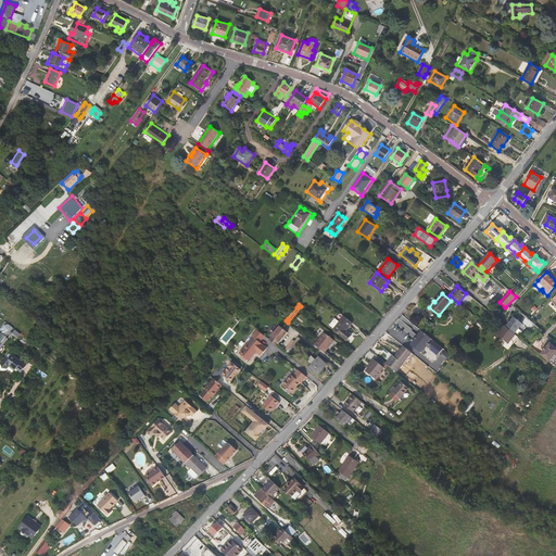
[(346,331),(353,323),(344,316),(340,320),(336,317),(329,325),(333,328),(333,329),(348,340),(352,336),(346,331)]
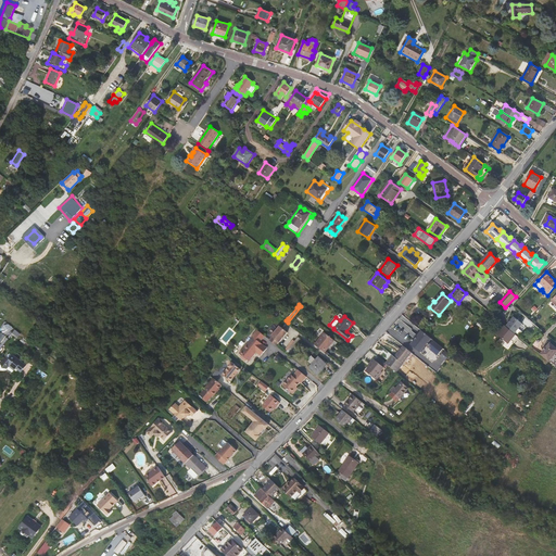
[(396,324),(413,335),(418,328),(402,316),(396,324)]
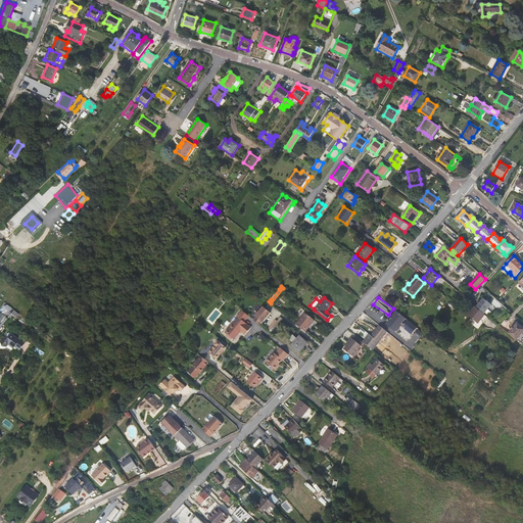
[(479,303),(476,307),(484,314),(491,304),(483,298),(480,301),(479,300),(477,302),(479,303)]
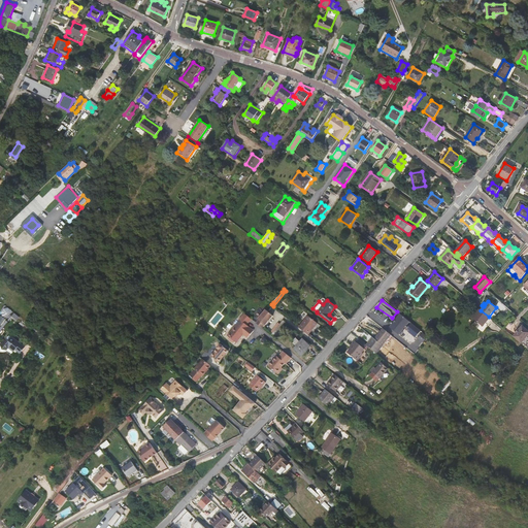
[(1,316),(8,318),(11,309),(5,306),(1,316)]
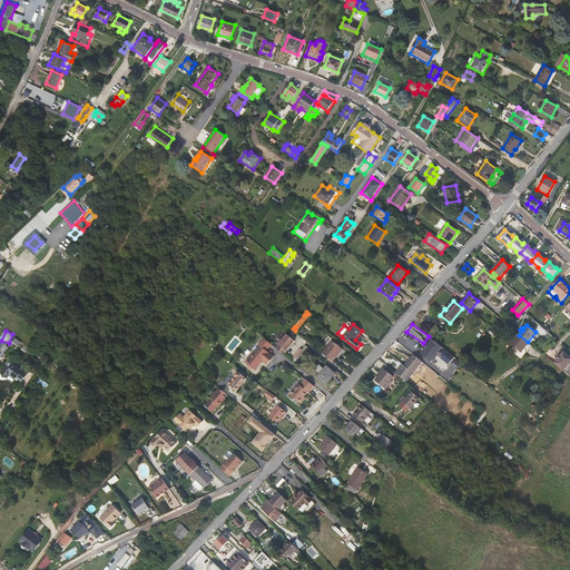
[(295,341),(287,334),(278,344),(276,347),(284,354),(286,351),(295,341)]
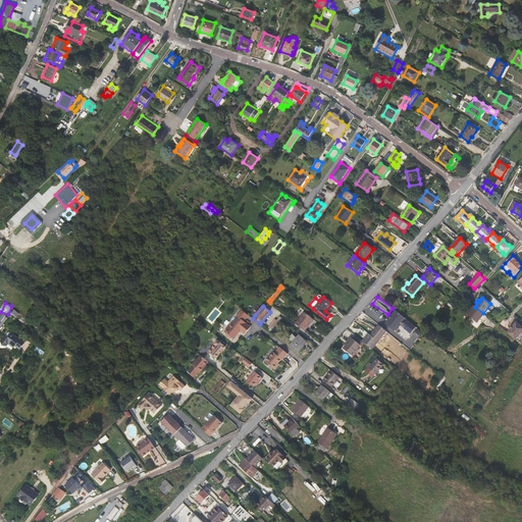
[(249,315),(242,309),(237,315),(238,316),(224,331),(233,340),(241,330),(245,334),(251,326),(245,321),(249,315)]
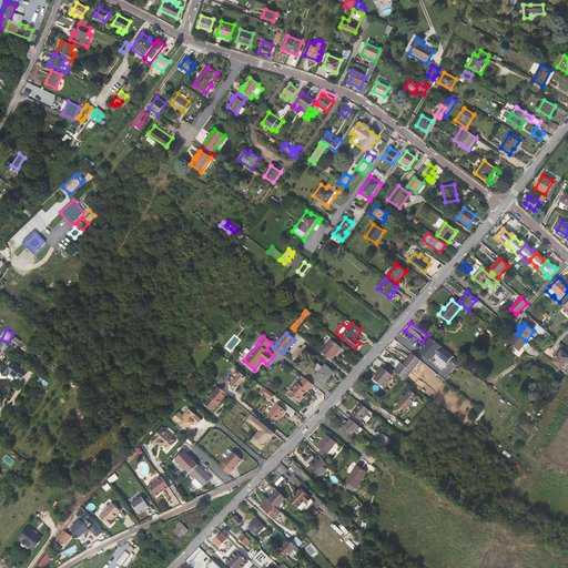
[(453,356),(430,338),(419,352),(429,359),(432,359),(434,356),(434,354),(437,351),(438,352),(438,356),(447,363),(453,356)]
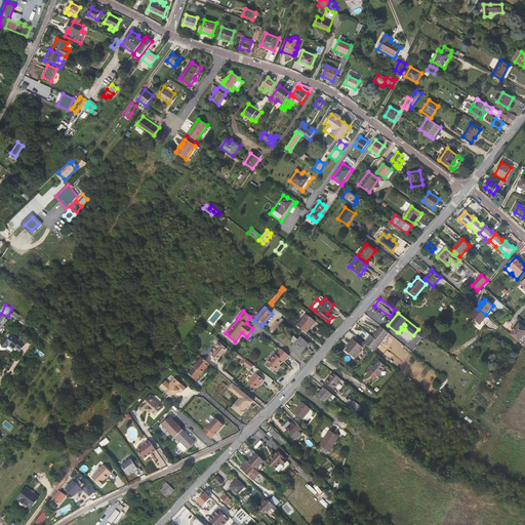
[(1,314),(0,314),(0,329),(1,330),(9,319),(1,314)]
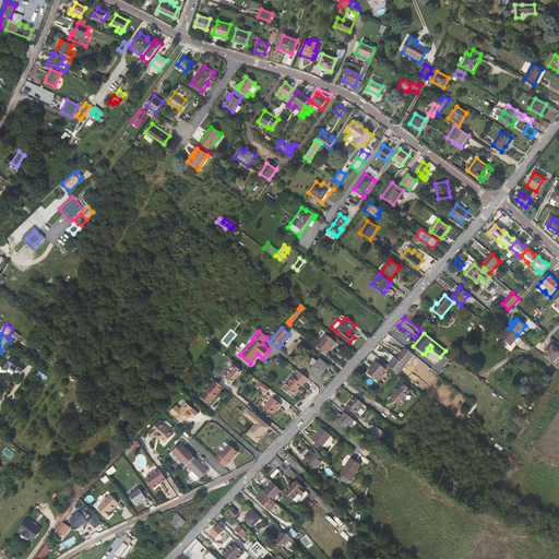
[(317,346),(326,354),(336,342),(326,334),(317,346)]
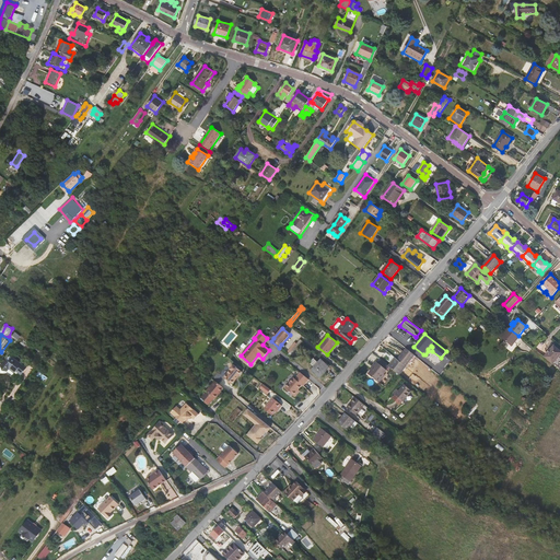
[(305,343),(300,339),(291,350),(296,354),(305,343)]
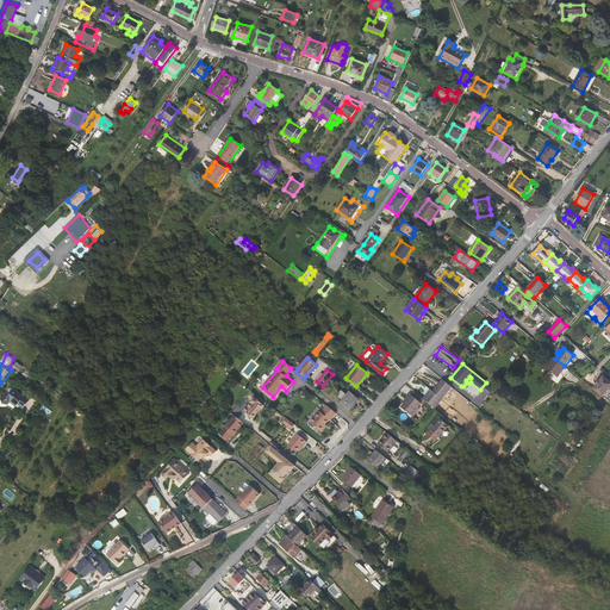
[(593,390),(603,398),(609,387),(609,381),(603,377),(601,381),(599,380),(596,385),(597,385),(593,390)]
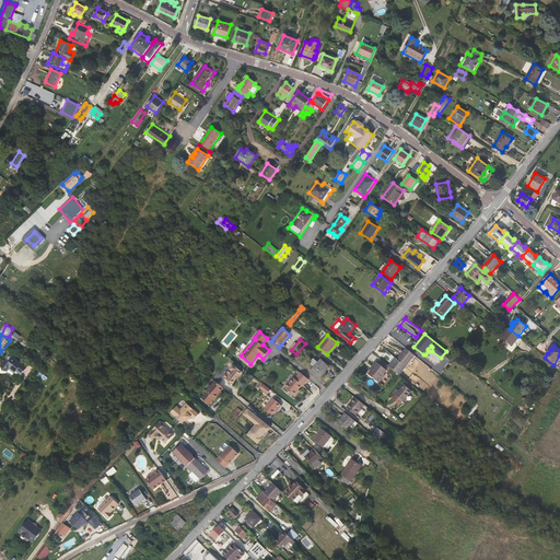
[(406,366),(415,356),(409,351),(407,349),(398,360),(406,366)]
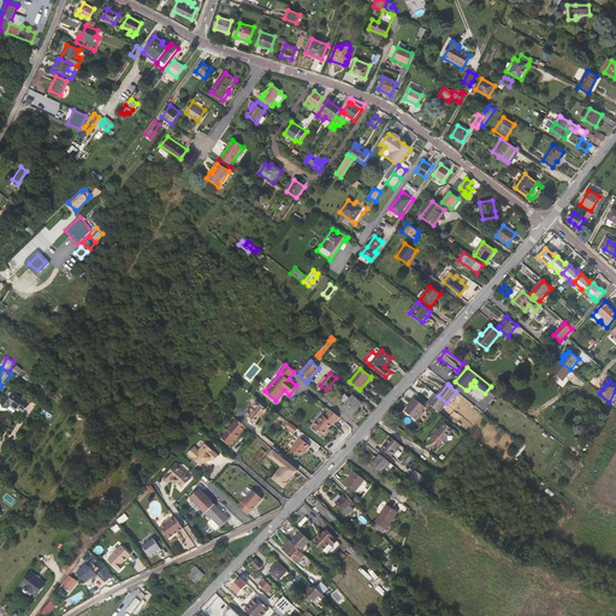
[(326,390),(320,385),(317,391),(324,397),(327,391),(326,390)]
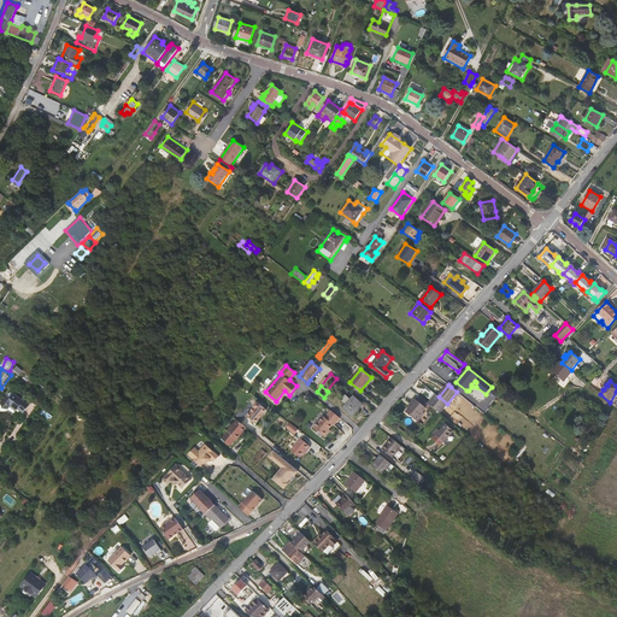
[(495,400),(500,393),(494,388),(489,395),(495,400)]
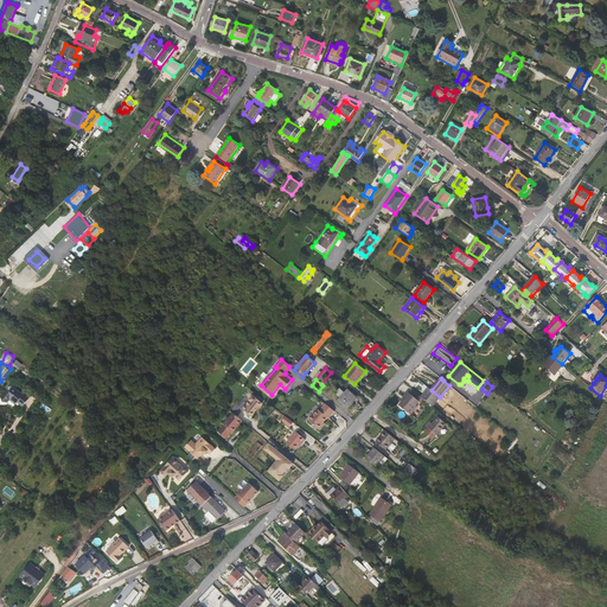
[(30,398),(13,387),(10,391),(7,390),(1,397),(8,403),(11,401),(17,406),(18,403),(23,407),(30,398)]
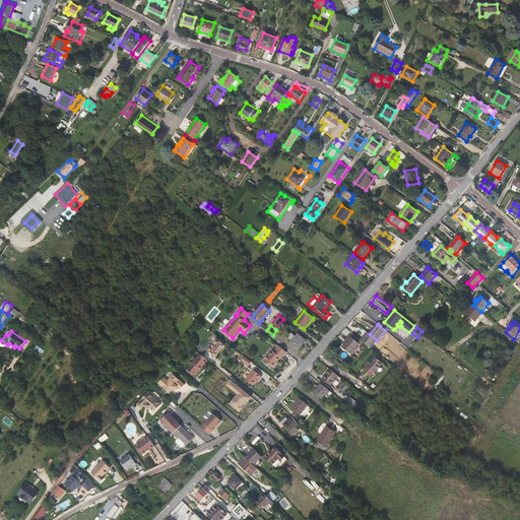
[(368,332),(361,340),(363,341),(371,348),(377,340),(370,334),(368,332)]
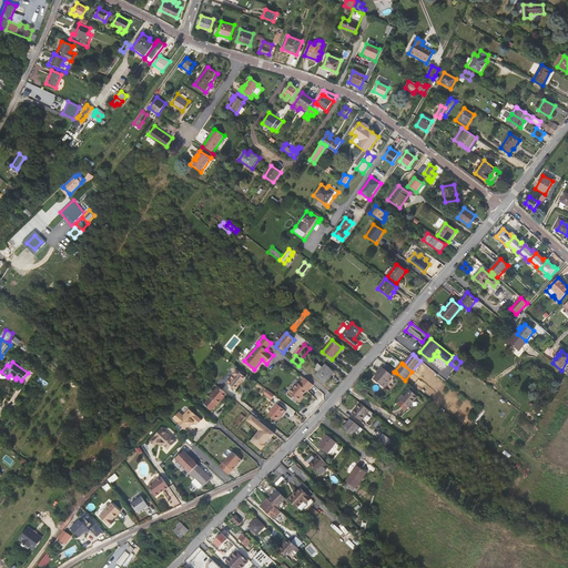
[(436,373),(423,363),(422,364),(435,375),(436,373)]
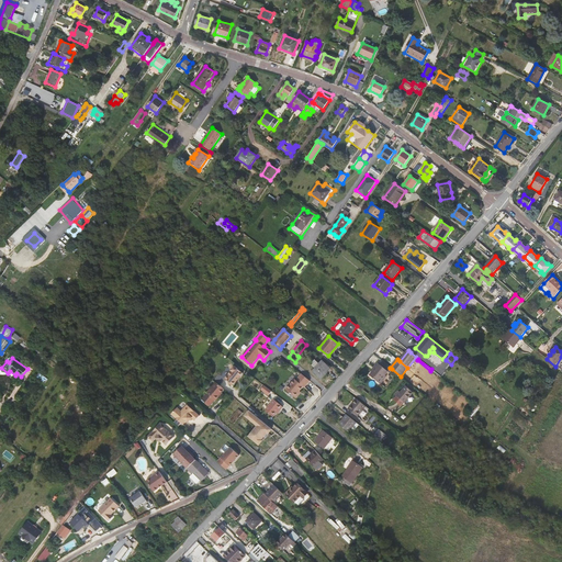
[(330,369),(322,360),(319,363),(316,361),(312,366),(315,368),(312,371),(321,380),(330,369)]
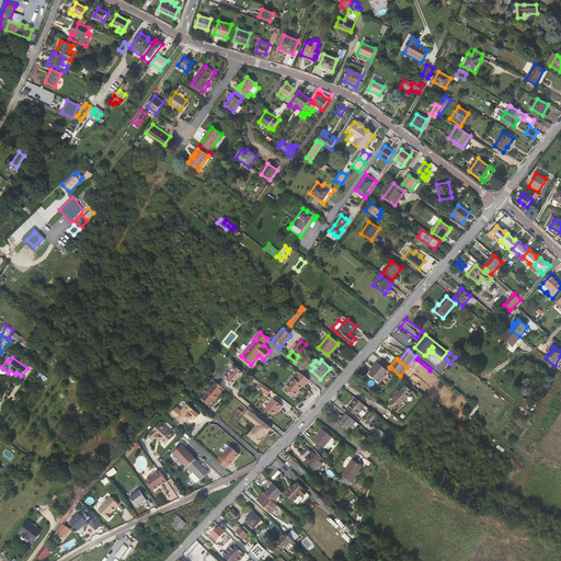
[(378,363),(388,371),(391,368),(389,367),(381,359),(378,363)]
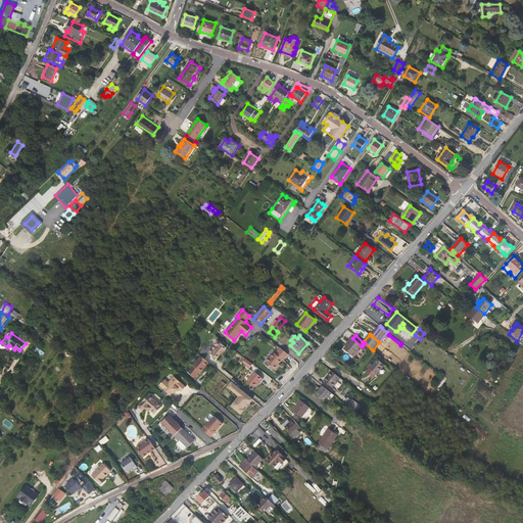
[(228,344),(220,338),(218,341),(226,347),(228,344)]
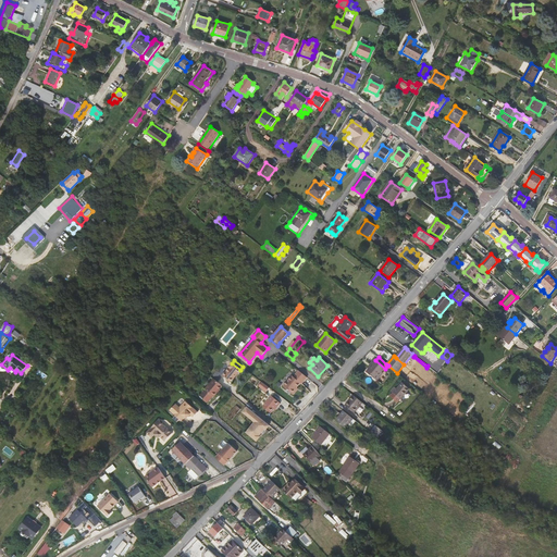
[(375,380),(382,372),(385,369),(375,360),(374,360),(371,363),(373,364),(367,372),(375,380)]
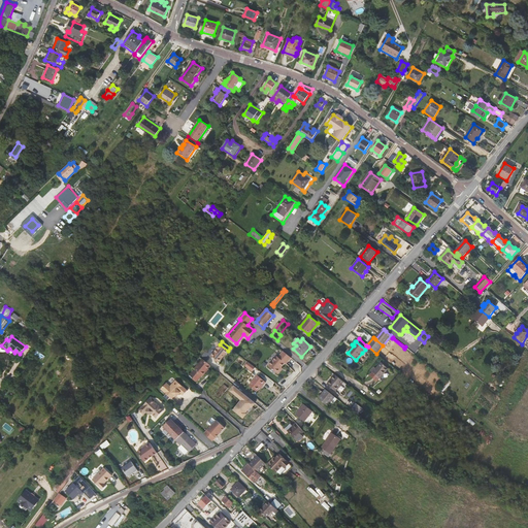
[(210,356),(219,362),(228,351),(220,344),(220,343),(217,348),(218,348),(210,356)]
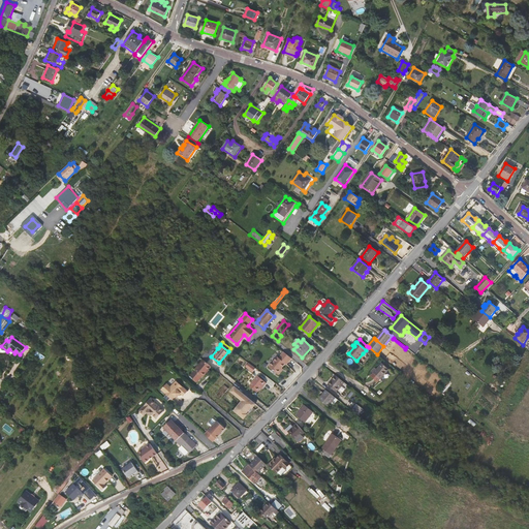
[(279,358),(278,356),(269,367),(278,374),(282,368),(283,370),(292,359),(284,351),(279,358)]
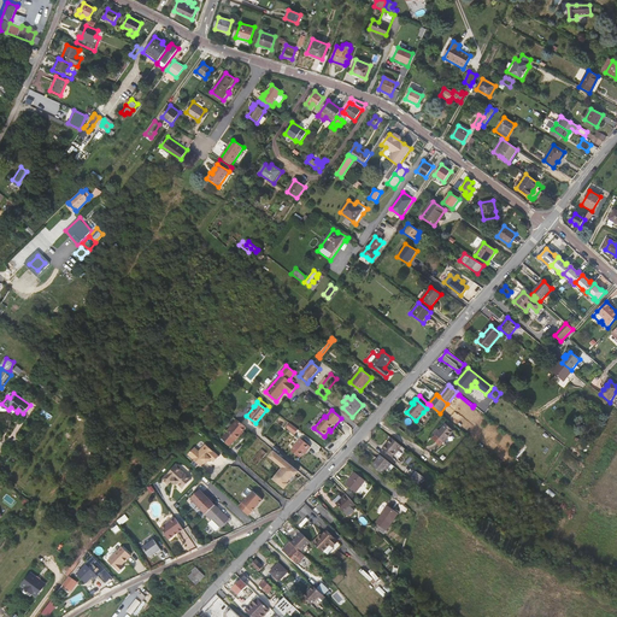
[(246,428),(238,419),(224,435),(234,442),(236,439),(238,440),(241,435),(240,434),(242,432),(246,428)]
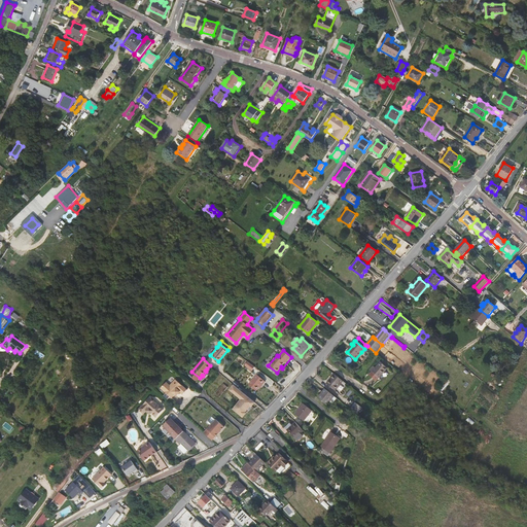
[(254,366),(247,361),(244,364),(251,371),(254,366)]
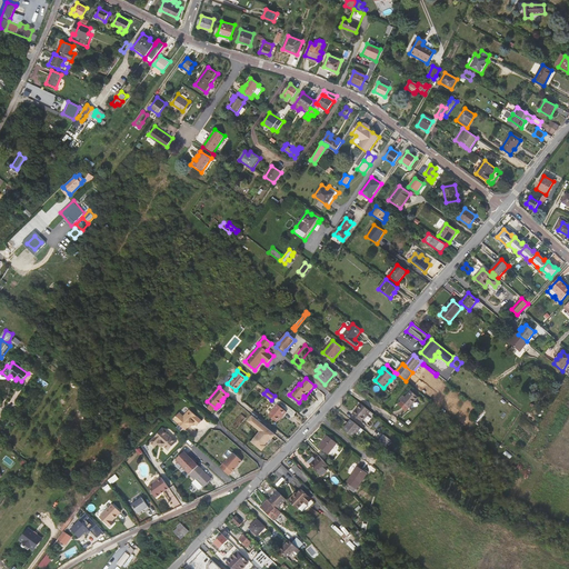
[(407,398),(403,402),(400,406),(408,411),(419,398),(419,397),(412,392),(412,391),(407,398)]
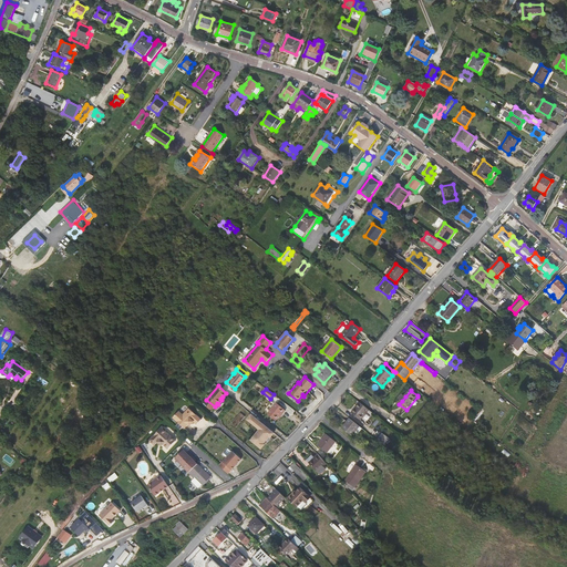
[(286,410),(276,403),(268,414),(276,420),(279,416),(281,413),(282,414),(286,410)]
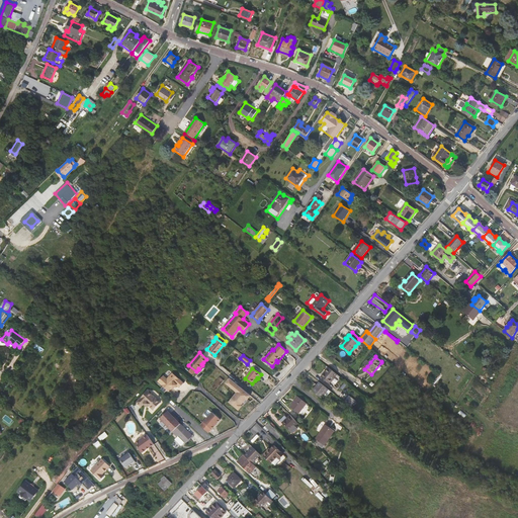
[(333,387),(341,378),(328,368),(321,378),(333,387)]
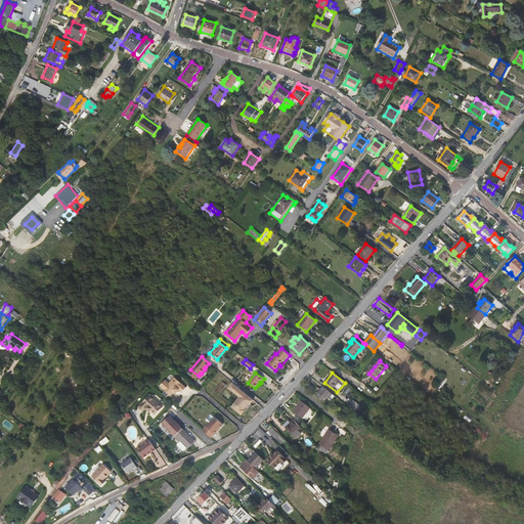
[(186,388),(174,378),(169,383),(166,380),(160,386),(165,391),(169,395),(171,396),(174,393),(175,394),(179,390),(181,393),(186,388)]
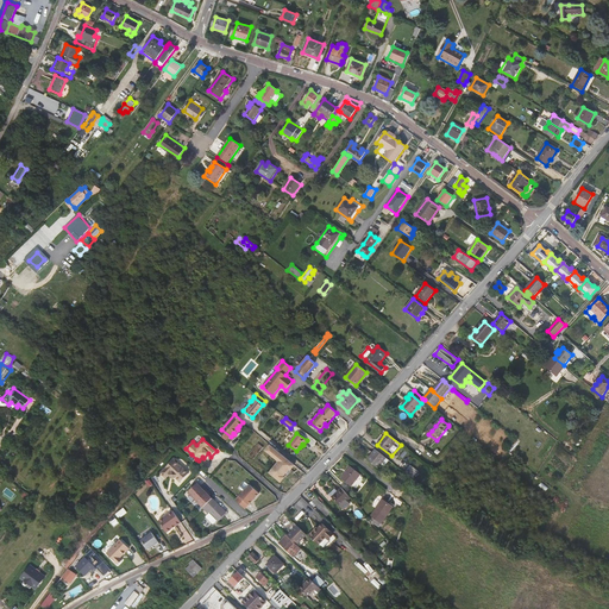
[(255,458),(264,447),(258,443),(249,454),(255,458)]
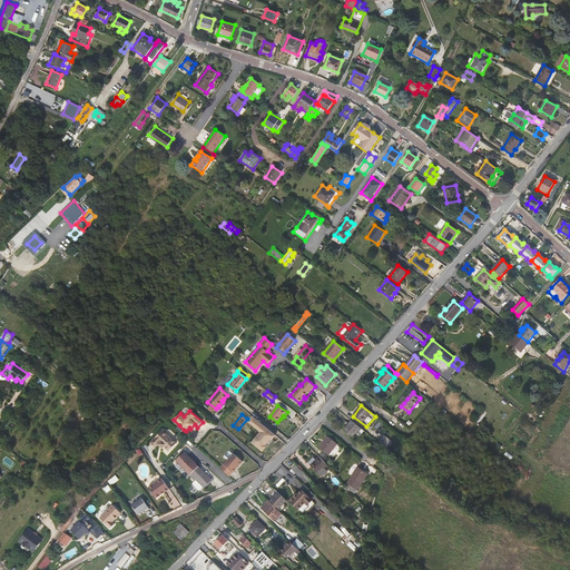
[(273,440),(276,435),(254,416),(249,421),(259,429),(258,430),(259,430),(262,432),(253,443),(263,451),(266,446),(265,446),(272,439),(273,440)]
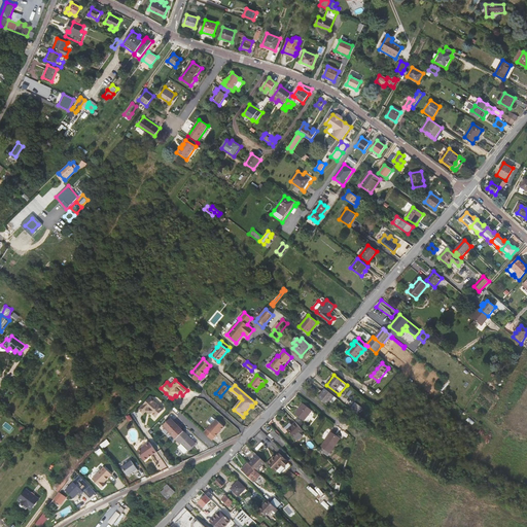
[(317,398),(326,406),(329,401),(332,403),(337,398),(325,389),(317,398)]
